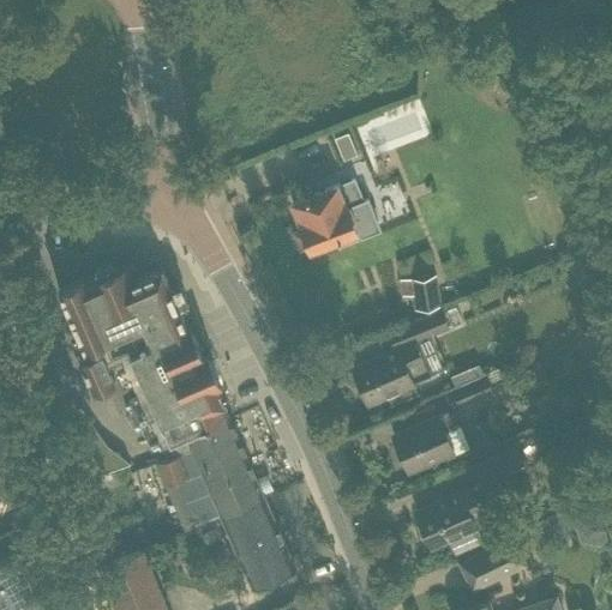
[(351,136),(336,142),(346,163),(359,158),(351,136)]
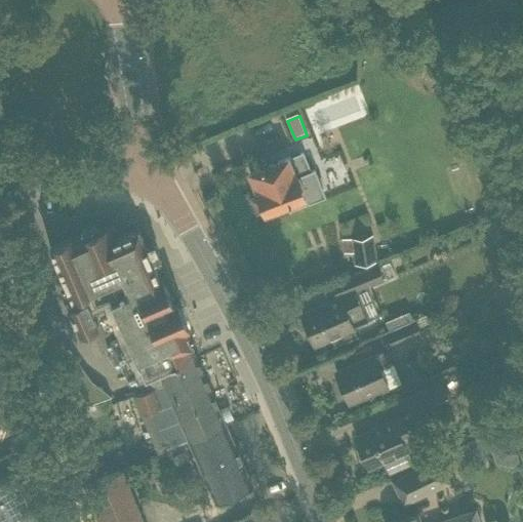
[(327,198),(317,172),(313,174),(305,154),(270,167),(251,175),(259,195),(258,196),(268,215),(290,206),(292,211),(322,200),(327,198)]
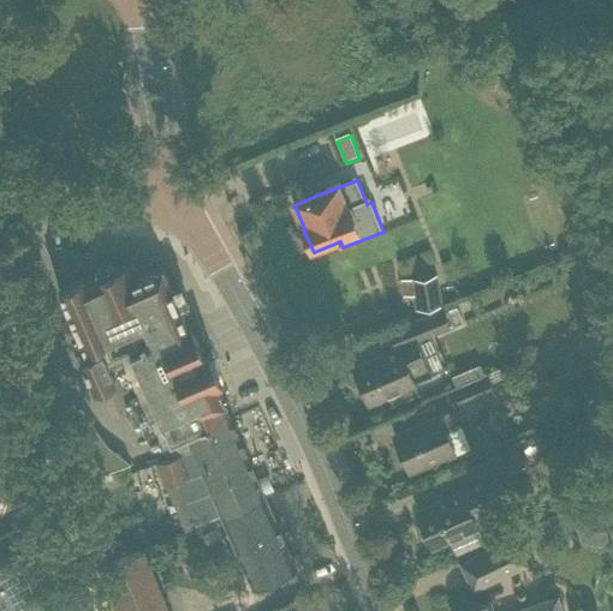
[(60,293),(85,349),(89,359),(81,363),(95,393),(117,383),(109,367),(123,361),(162,451),(190,439),(232,421),(219,391),(222,390),(209,358),(204,360),(191,329),(189,330),(164,273),(140,282),(134,267),(96,282),(94,279),(60,293)]
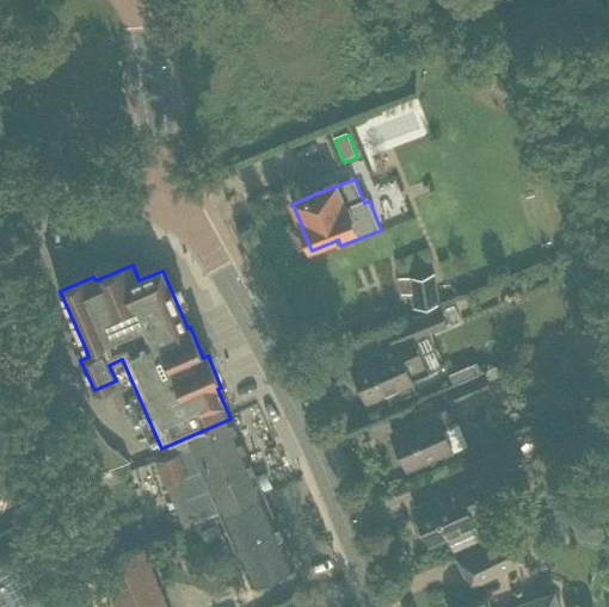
[(440,305),(436,277),(401,282),(404,297),(413,295),(416,309),(440,305)]
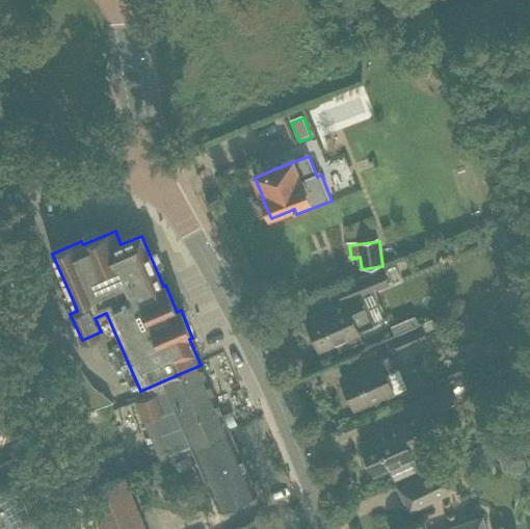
[(385,270),(356,282),(363,298),(392,286),(385,270)]
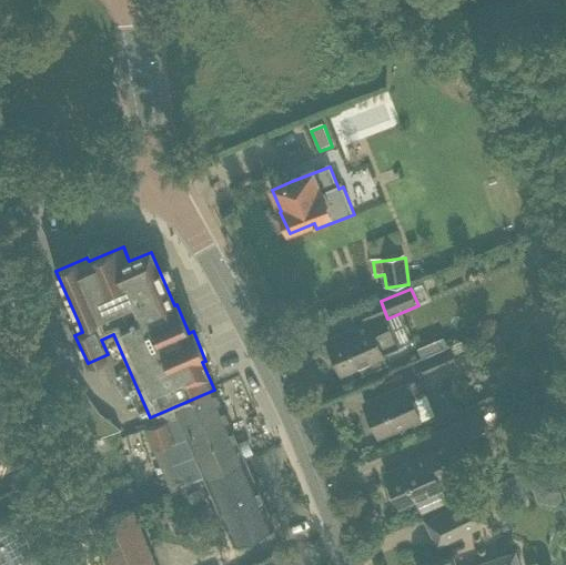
[(554,290),(537,296),(542,305),(557,300),(554,290)]
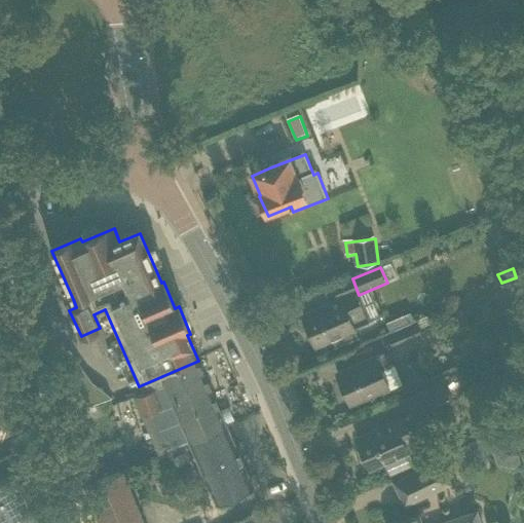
[(370,325),(358,296),(342,302),(341,301),(304,318),(317,347),(334,340),(337,348),(335,349),(336,350),(361,339),(361,338),(359,339),(354,331),(370,325)]
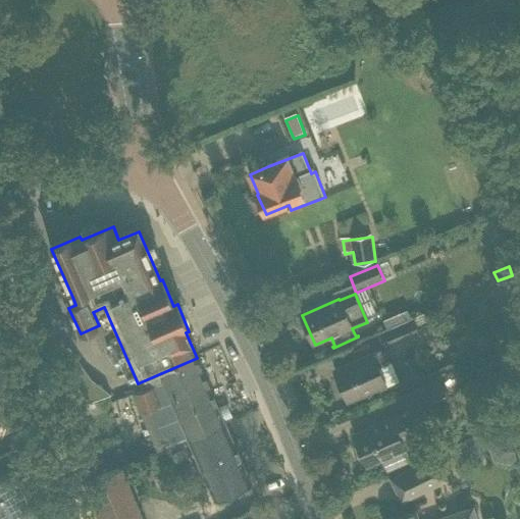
[(393,349),(421,335),(414,320),(385,332),(393,349)]
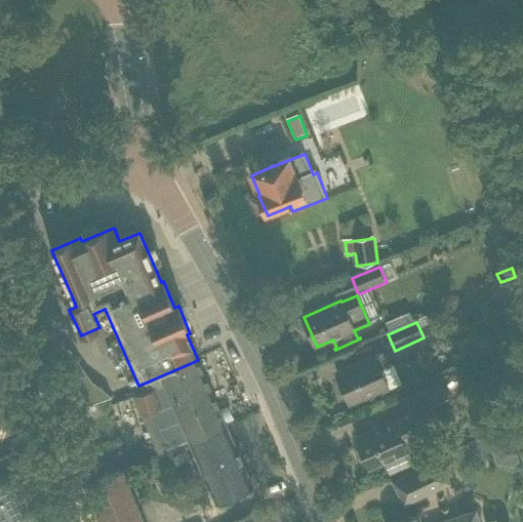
[(70,351),(57,354),(72,413),(112,399),(92,383),(70,351)]
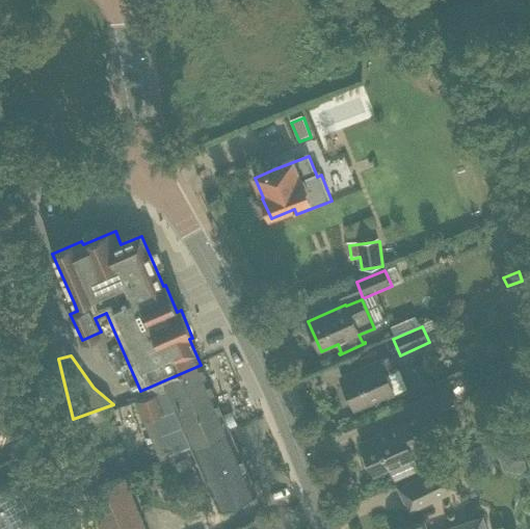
[(396,373),(390,359),(385,361),(342,379),(355,410),(389,396),(391,399),(408,391),(400,371),(396,373)]
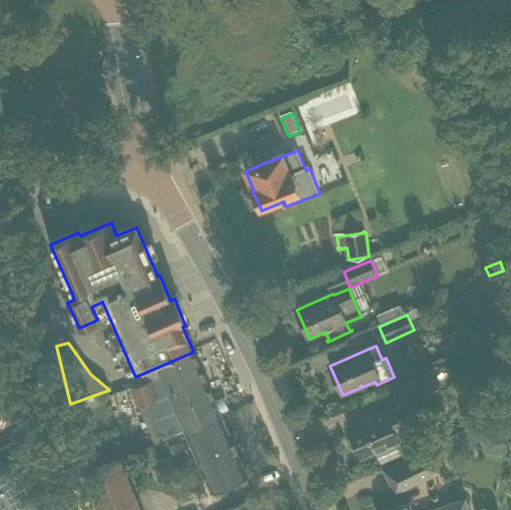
[(186,433),(221,417),(193,352),(158,367),(161,376),(131,390),(154,448),(186,433)]
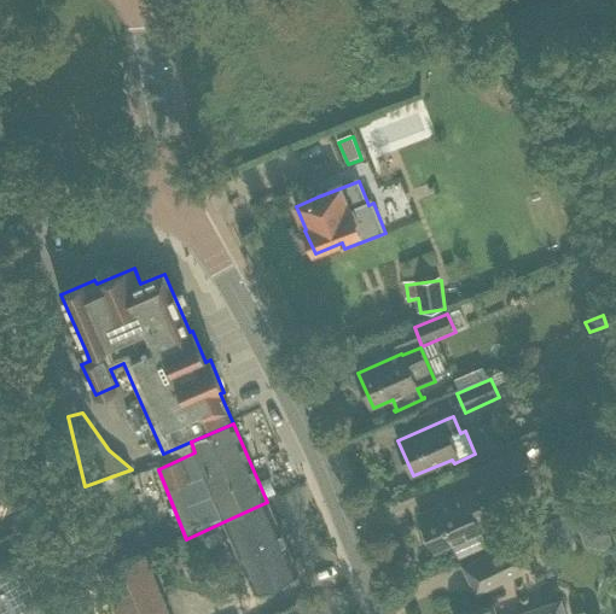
[(483,491),(530,471),(522,451),(475,472),(483,491)]
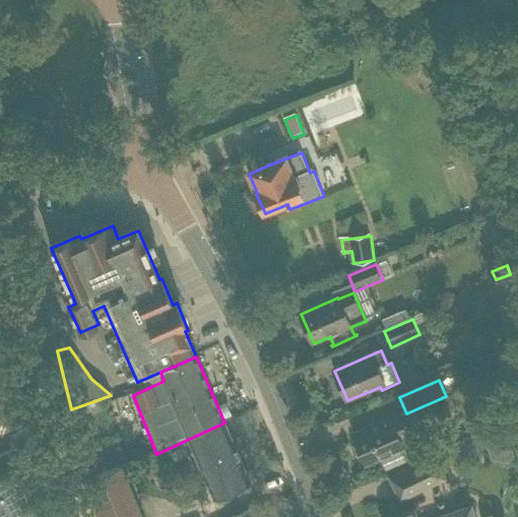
[(388,470),(411,459),(401,434),(407,432),(401,414),(395,416),(353,435),(367,464),(382,458),(388,470)]
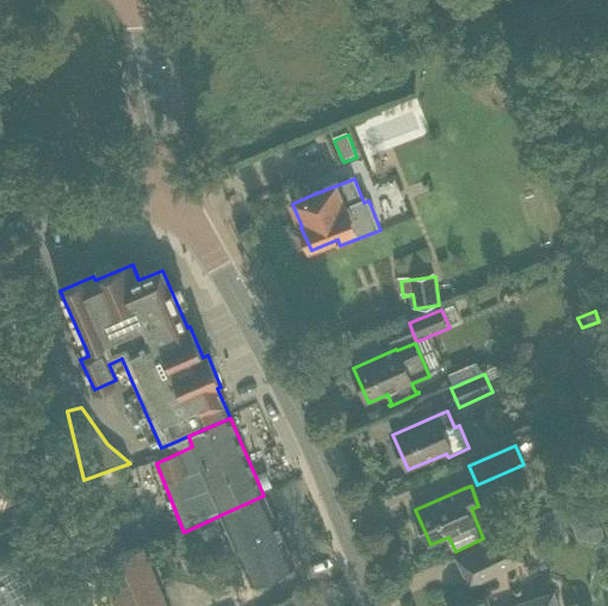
[(264,495),(222,514),(254,587),(296,569),(264,495)]
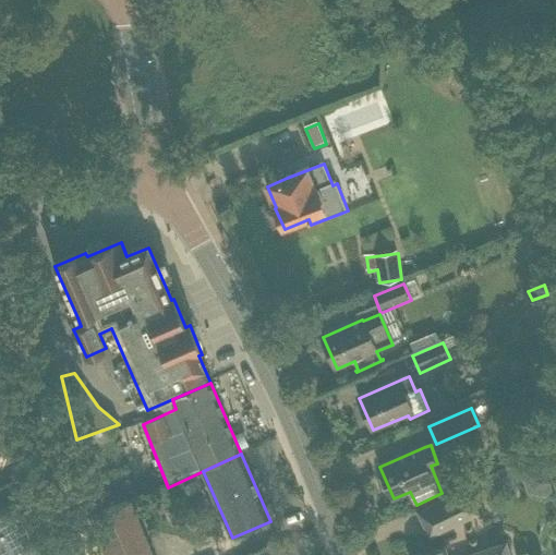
[(481,516),(468,490),(440,502),(454,529),(481,516)]
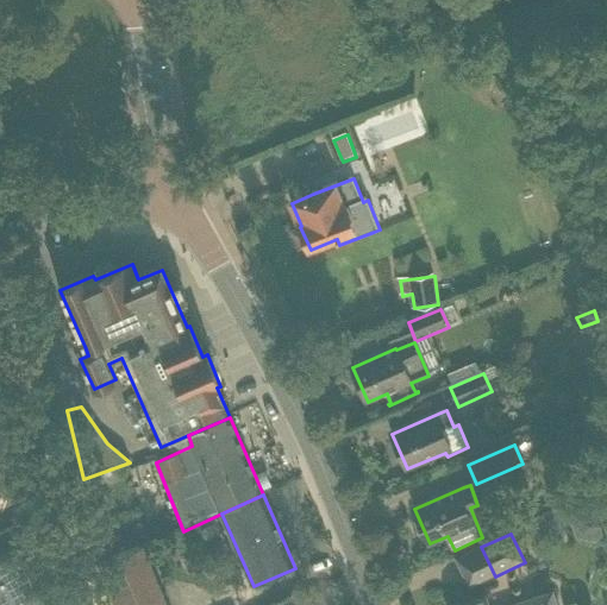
[(167,604),(143,548),(100,566),(116,604),(167,604)]
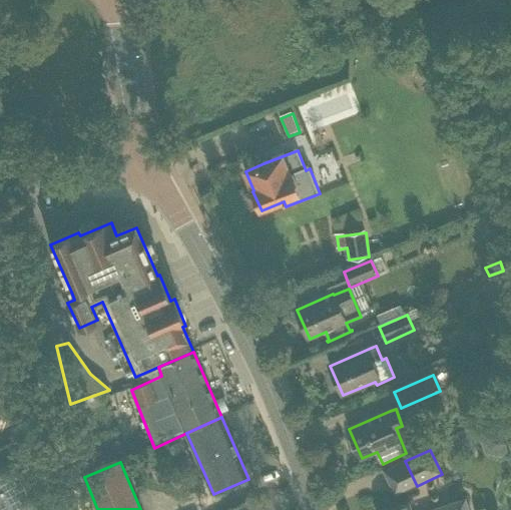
[(38,509),(15,466),(0,474),(0,509),(38,509)]
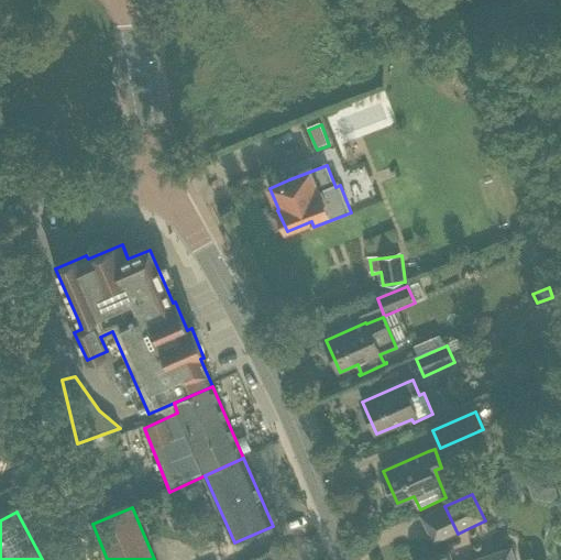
[(451,559),(449,553),(430,559),(513,559),(510,550),(480,559),(451,559)]
